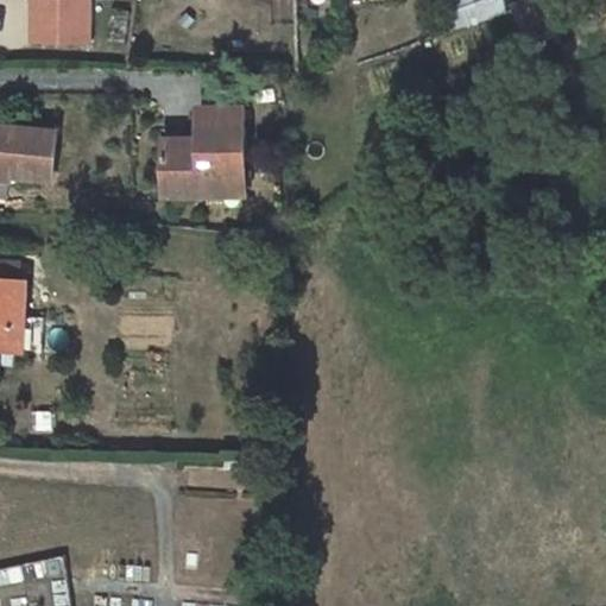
[(33,0),(32,42),(88,42),(89,0),(33,0)]
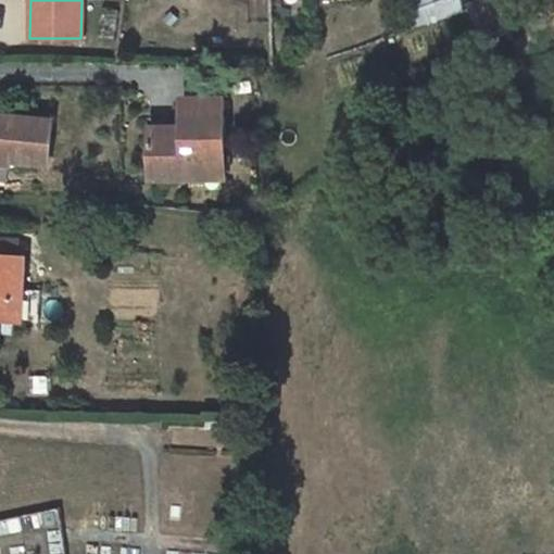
[(410,0),(413,10),(430,3),(429,0),(410,0)]
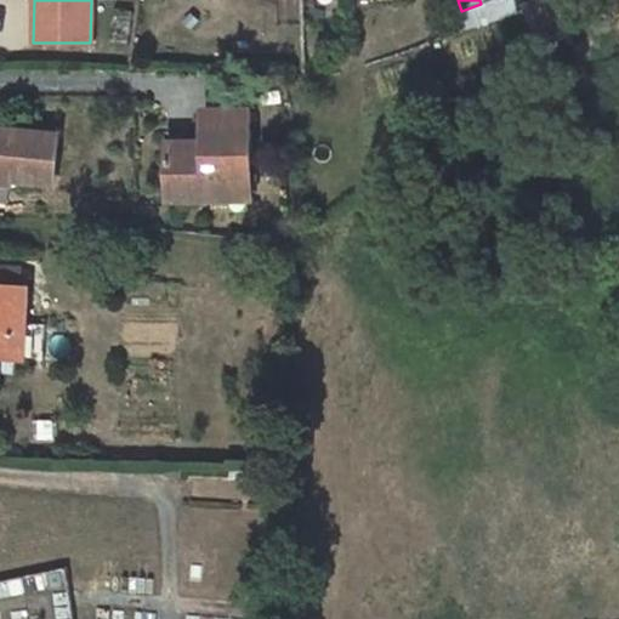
[(467,30),(521,11),(515,0),(489,0),(481,4),(461,11),(467,30)]
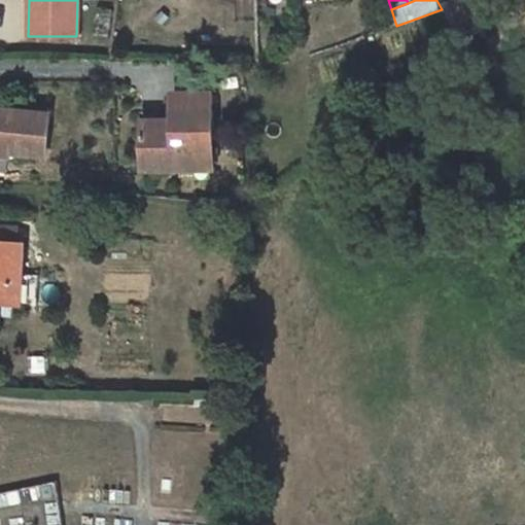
[(449,0),(444,3),(446,7),(448,12),(461,37),(485,25),(473,0),(449,0)]
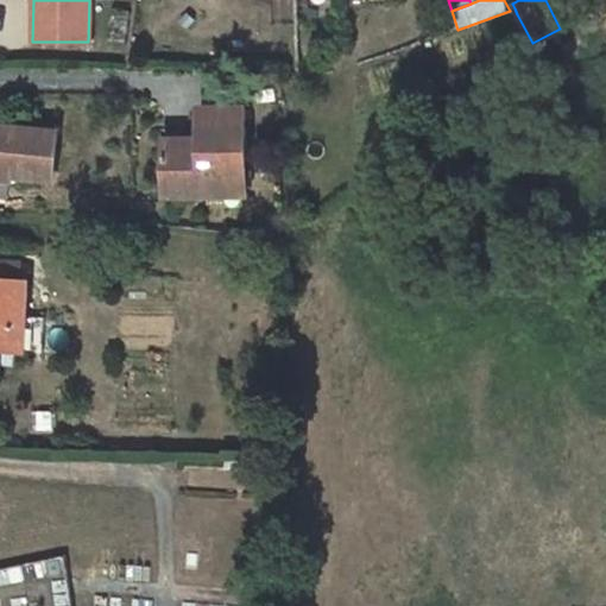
[(199,145),(163,144),(163,196),(245,195),(245,107),(199,108),(199,115),(199,145)]
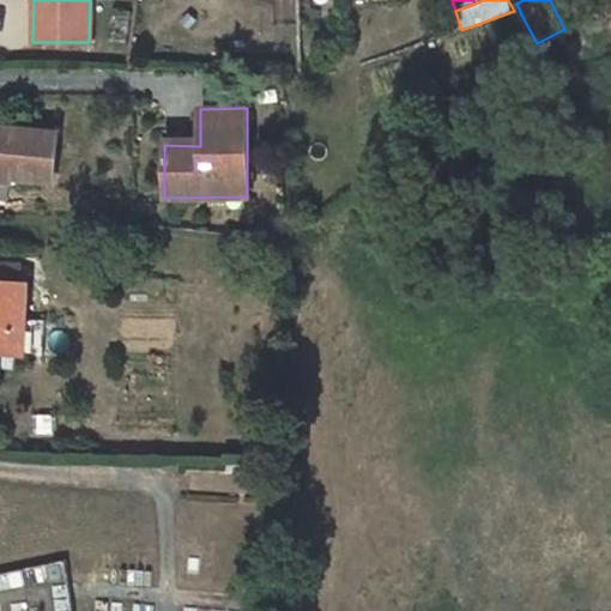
[(164,133),(164,145),(200,146),(200,116),(192,118),(192,132),(164,133)]
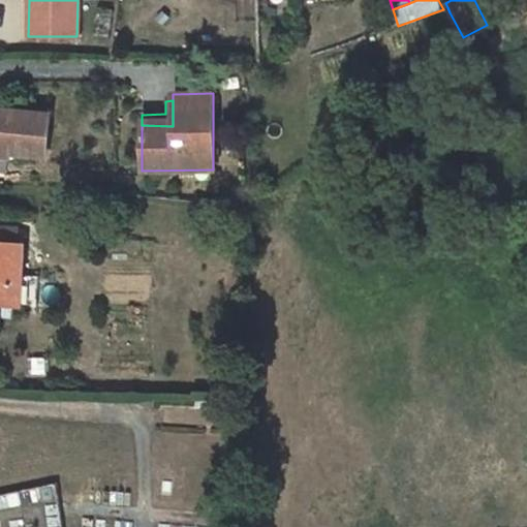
[(0,145),(6,146),(5,152),(44,156),(48,113),(0,107),(0,145)]
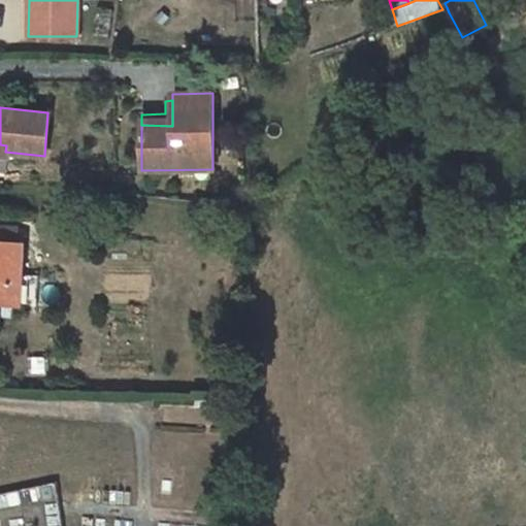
[(0,241),(15,242),(15,226),(0,225),(0,241)]
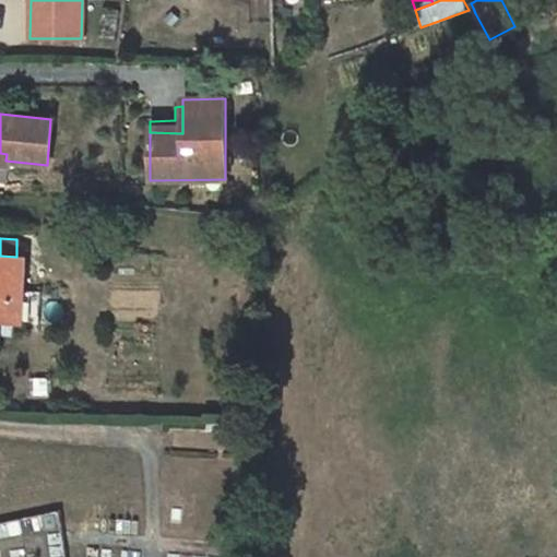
[(0,320),(20,322),(38,323),(39,291),(22,289),(23,258),(16,257),(0,256),(0,320)]
